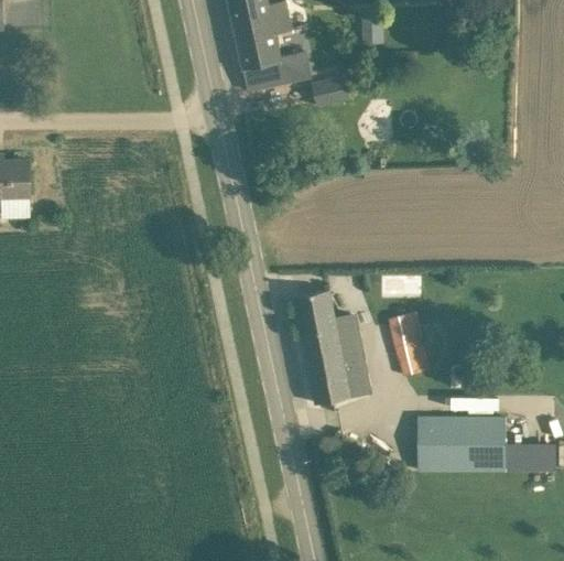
[(228,0),(238,44),(274,35),(275,42),(280,41),(279,35),(292,33),(286,3),(268,7),(267,0),(228,0)]
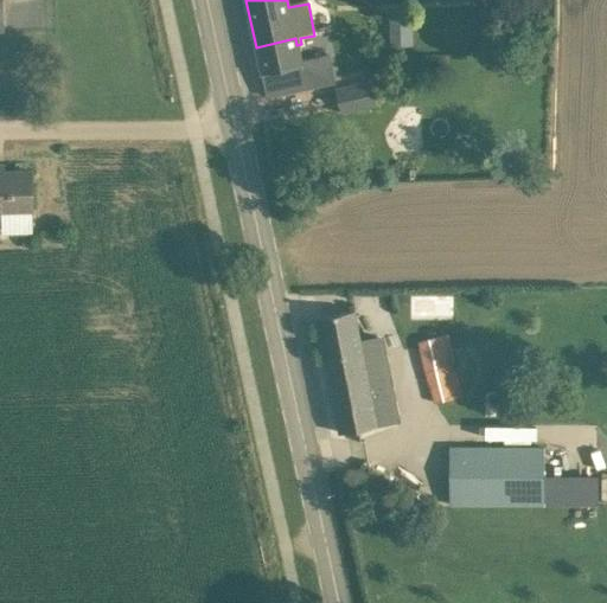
[(390,34),(390,49),(413,49),(411,33),(390,34)]
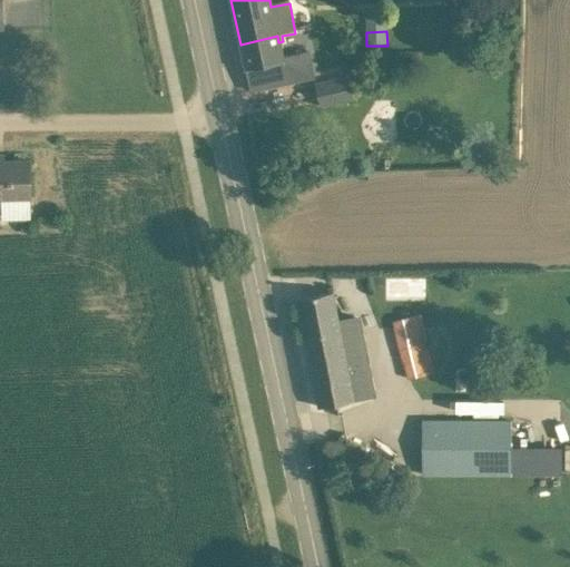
[(283,61),(278,42),(277,36),(241,45),(251,94),(315,80),(310,56),(283,61)]
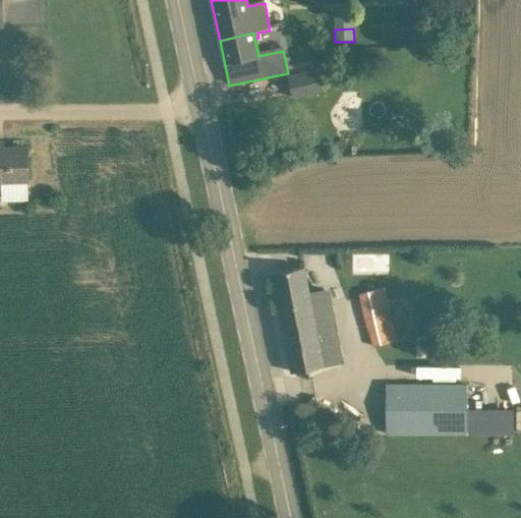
[(290,81),(295,102),(327,95),(323,74),(290,81)]
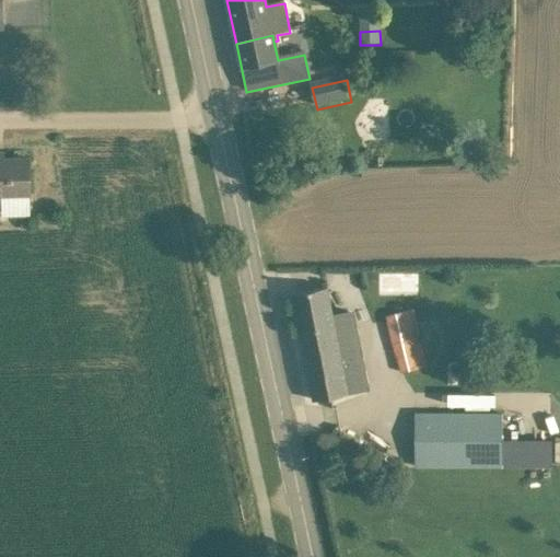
[(0,196),(32,195),(31,160),(0,160),(0,196)]
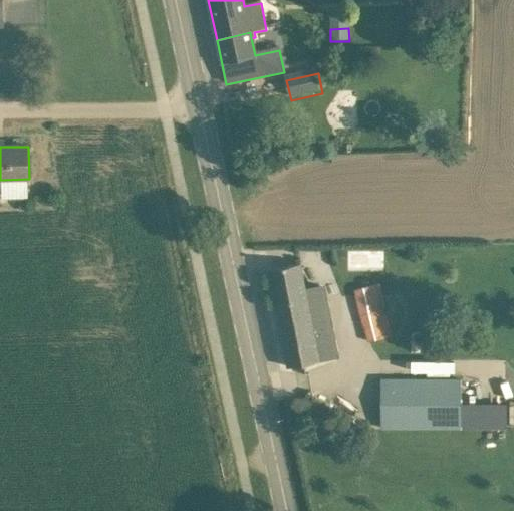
[(348,254),(347,269),(383,269),(383,254),(348,254)]
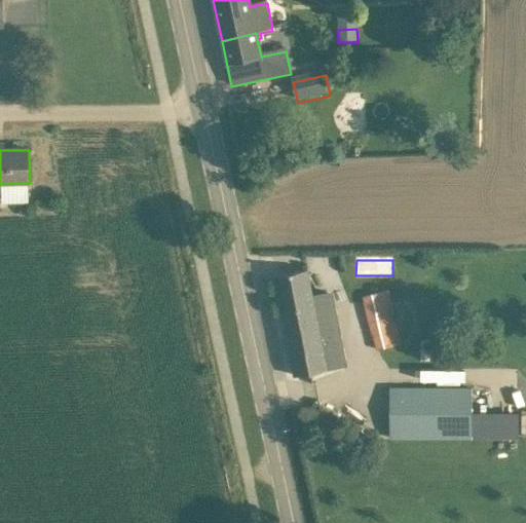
[(306,270),(275,276),(295,377),(327,371),(316,322),(331,319),(326,294),(311,297),(306,270)]
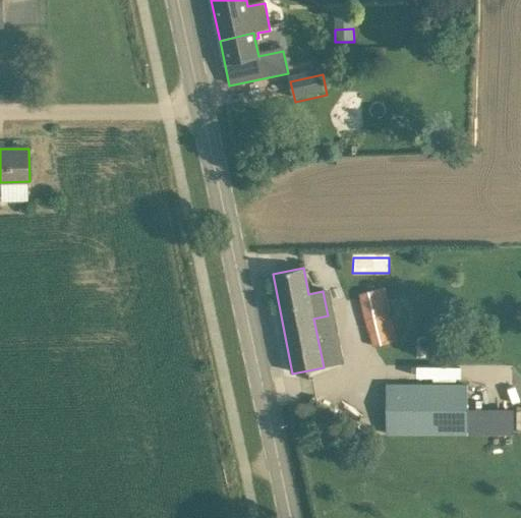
[(385,287),(358,294),(371,348),(399,341),(385,287)]
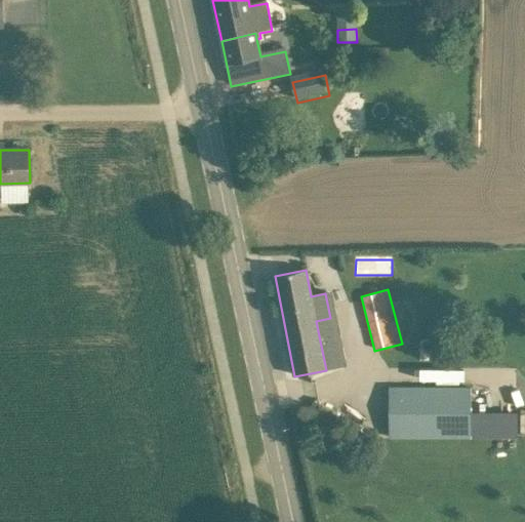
[(471,439),(471,389),(388,388),(388,439),(471,439)]
